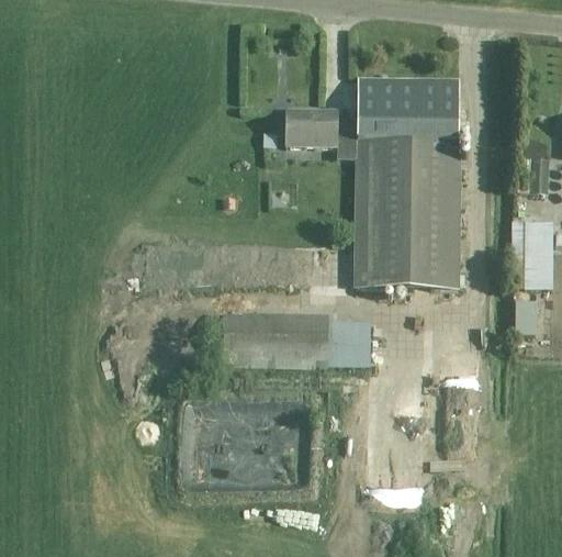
[(358,138),(358,244),(357,288),(454,287),(453,245),(454,141),(458,141),(458,78),(357,78),(356,124),(337,124),(337,110),(287,110),(287,147),(337,147),(337,140),(358,138)]
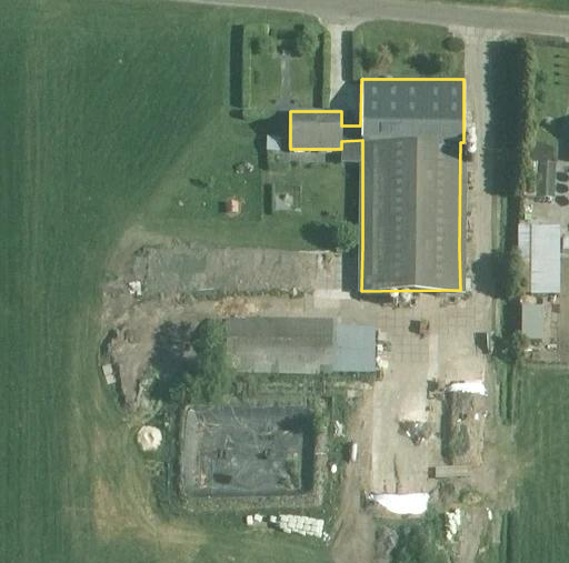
[(537,160),(536,197),(555,197),(556,160),(537,160)]
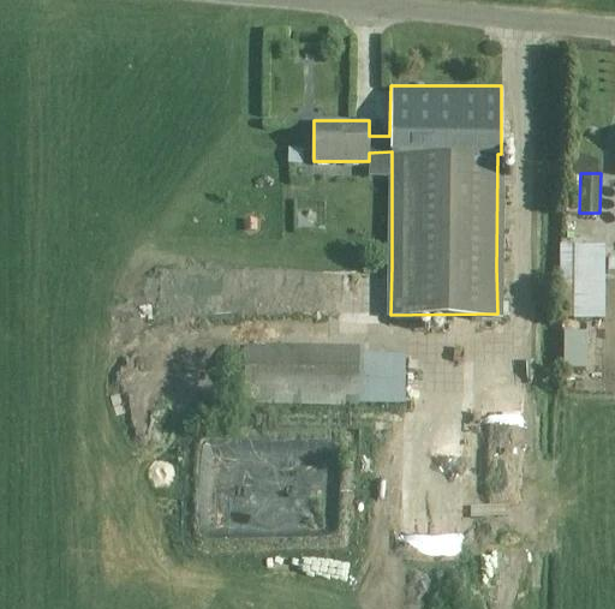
[(603,316),(604,243),(572,242),(572,316),(603,316)]
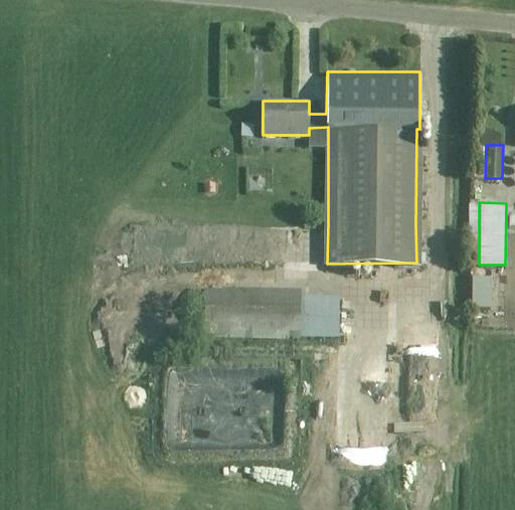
[(514,292),(496,289),(494,298),(514,302),(514,300),(514,292)]
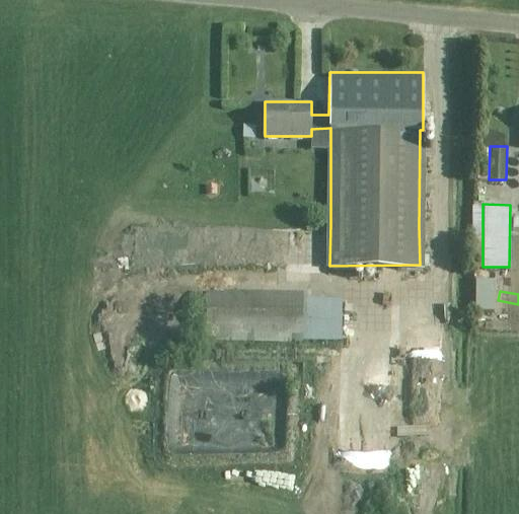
[(207,339),(243,340),(301,340),(301,298),(301,294),(208,293),(207,339)]
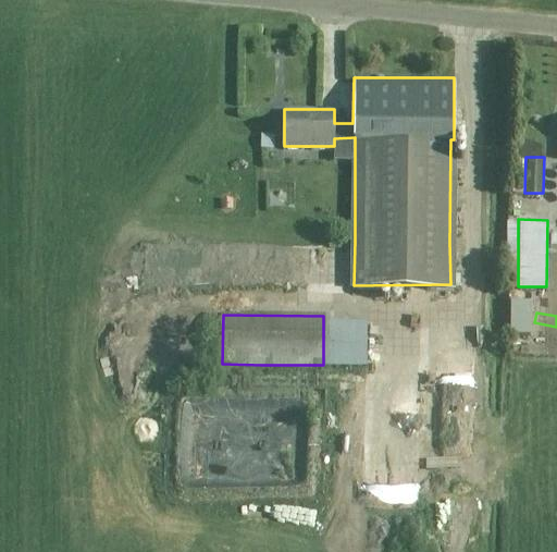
[(321,433),(317,391),(230,400),(232,419),(248,418),(249,431),(289,428),(291,437),(321,433)]
